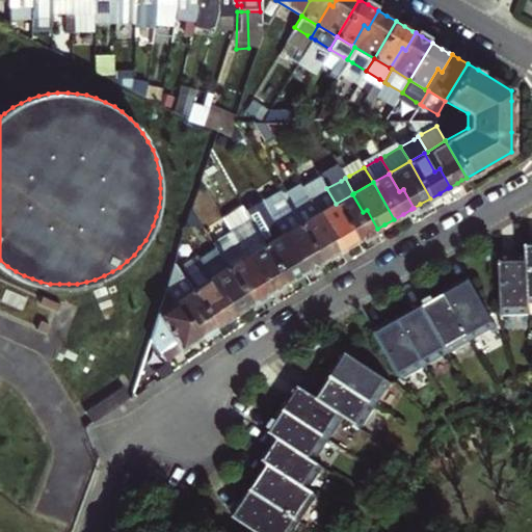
[(459,188),(457,183),(450,187),(452,192),(459,188)]
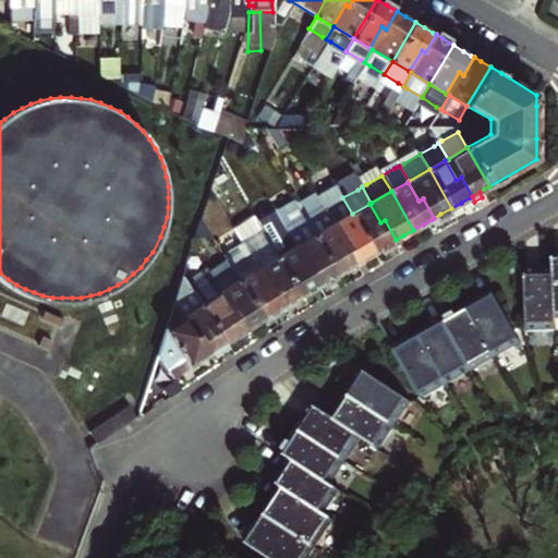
[(352,214),(342,197),(328,206),(325,208),(334,223),(336,222),(352,214)]
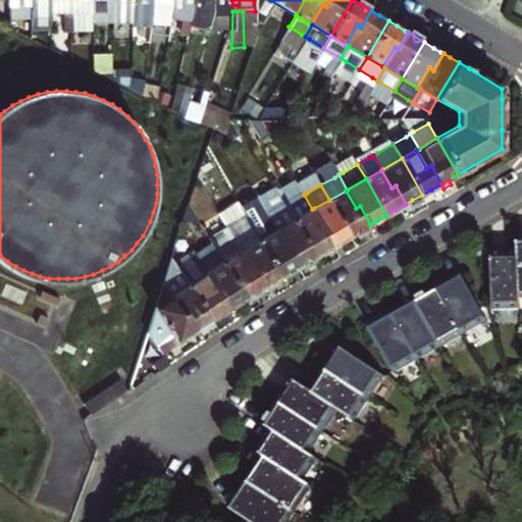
[(370,224),(360,206),(356,208),(346,191),(329,200),(350,237),(359,230),(368,225),(370,224)]
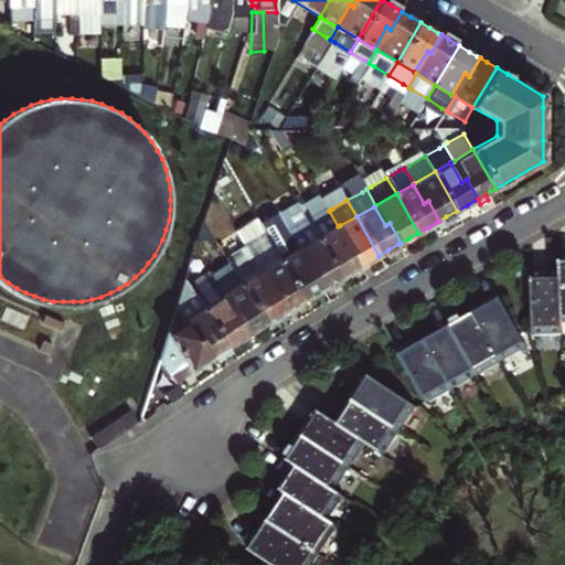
[(338,226),(329,211),(324,213),(309,222),(318,238),(338,226)]
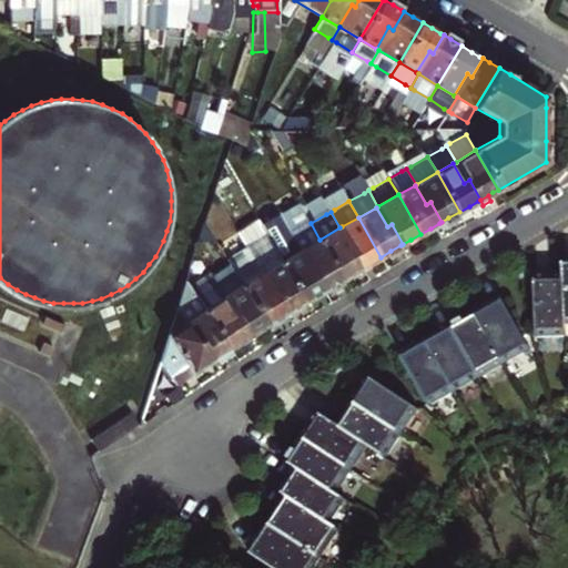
[(381,257),(358,217),(342,226),(353,246),(348,249),(359,269),(363,267),(371,263),(381,257)]
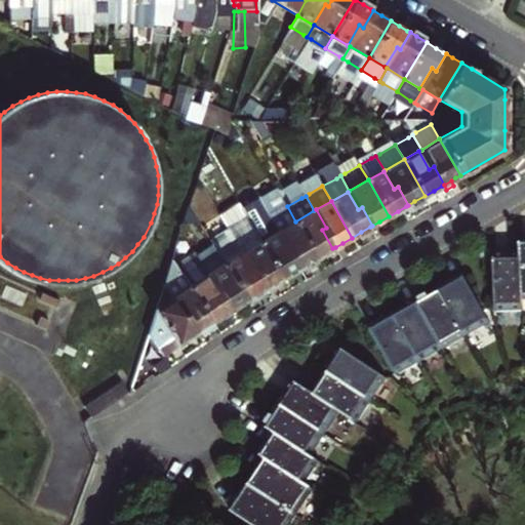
[(287,206),(275,213),(269,216),(277,232),(280,231),(295,221),(287,206)]
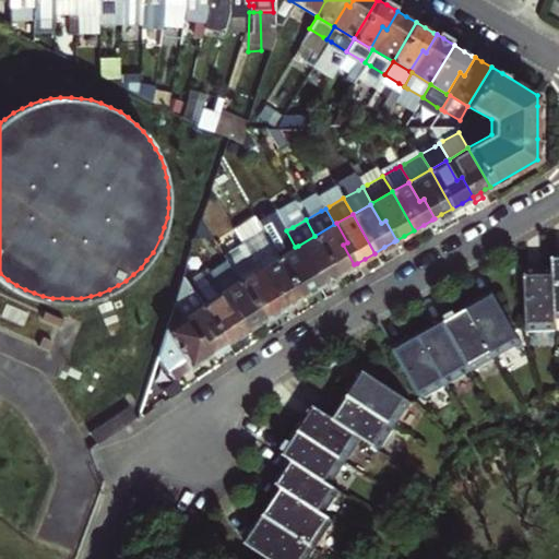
[(286,230),(293,227),(289,222),(283,225),(286,230)]
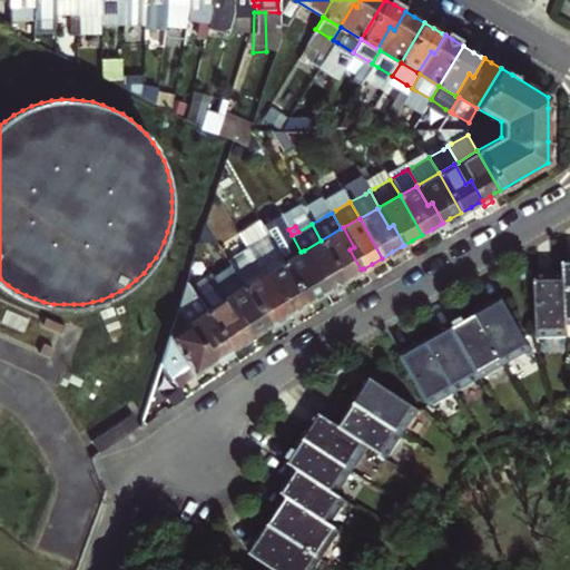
[(350,249),(354,247),(343,227),(341,228),(321,241),(344,279),(353,275),(361,269),(350,249)]
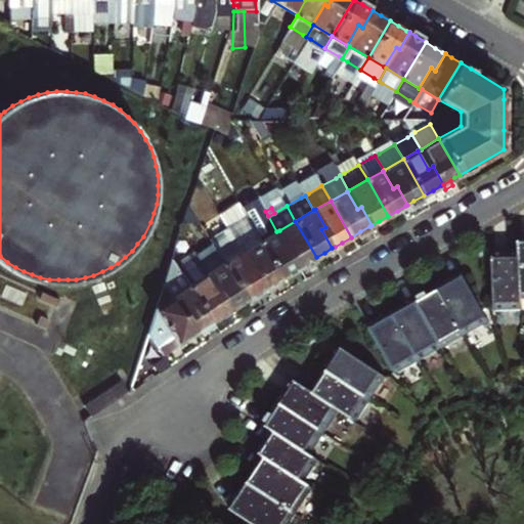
[(276,231),(268,216),(264,219),(251,226),(260,242),(276,231)]
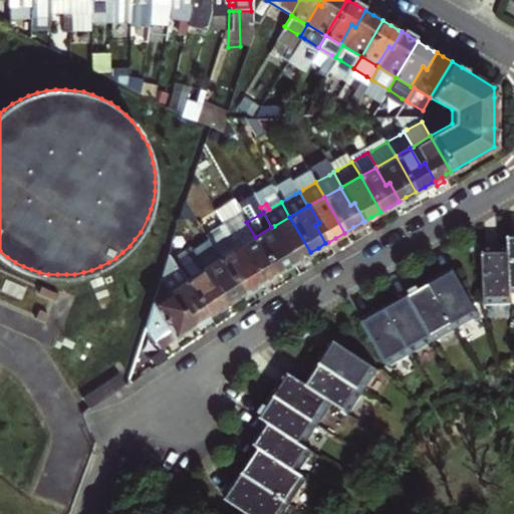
[(289,217),(274,226),(284,243),(280,245),(290,264),(293,262),(300,258),(310,252),(289,217)]
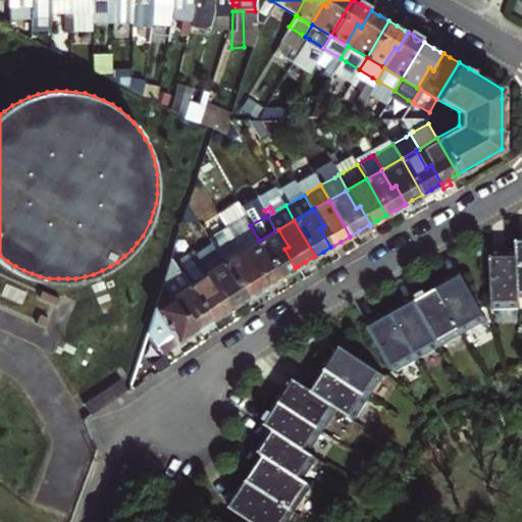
[(259,241),(250,225),(238,233),(232,237),(241,252),(244,250),(259,241)]
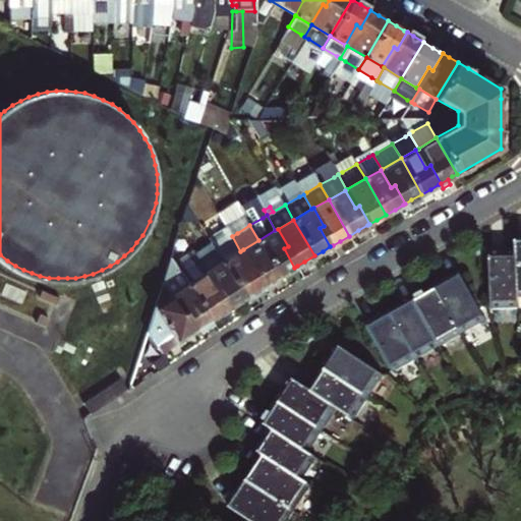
[(232,236),(237,233),(234,227),(228,231),(232,236)]
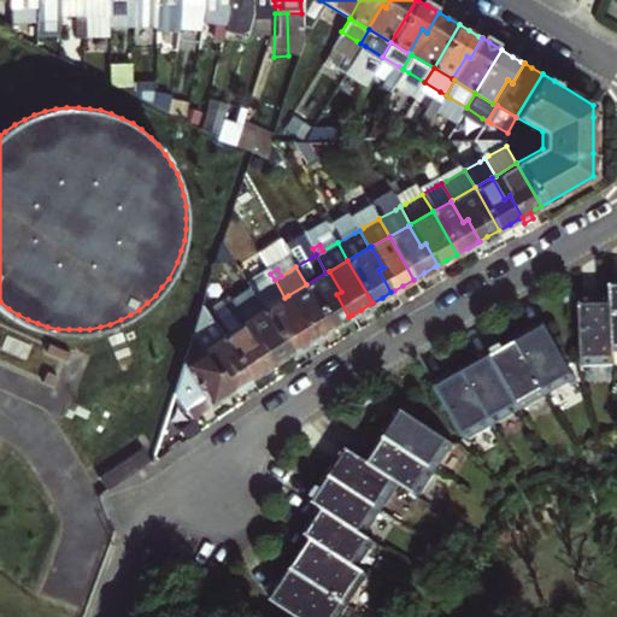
[(341,292),(329,271),(325,272),(306,285),(331,327),(340,322),(348,317),(336,294),(341,292)]
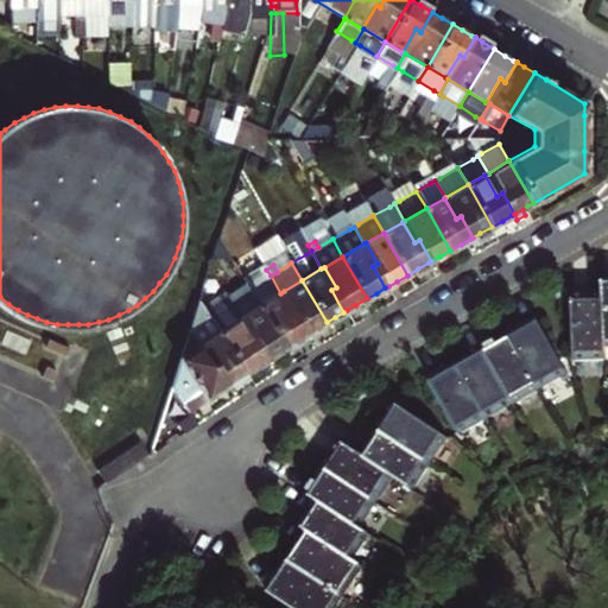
[(327,322),(302,280),(284,291),(296,310),(290,314),(303,336),(305,334),(315,329),(327,322)]
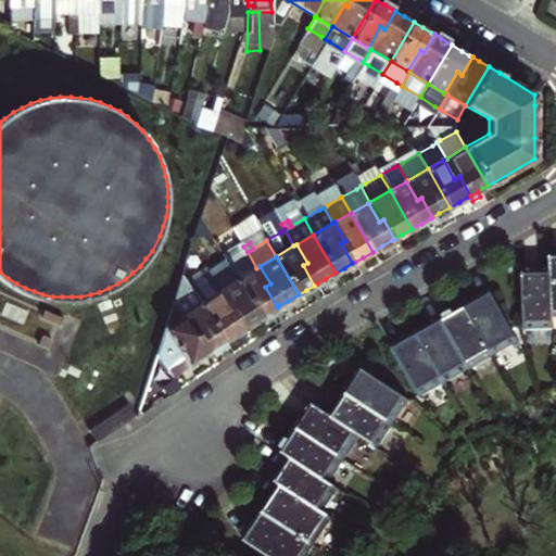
[(214,273),(209,276),(219,292),(223,290),(237,280),(227,265),(214,273)]
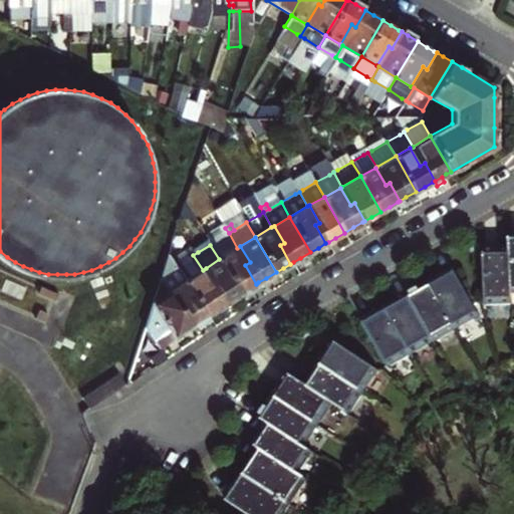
[(250,288),(256,284),(245,265),(250,262),(240,246),(237,248),(219,259),(241,294),(250,288)]
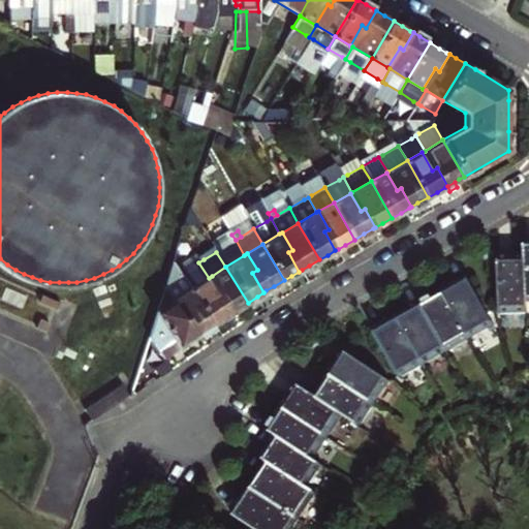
[(498,257),(498,313),(527,312),(526,303),(525,255),(512,256),(498,257)]
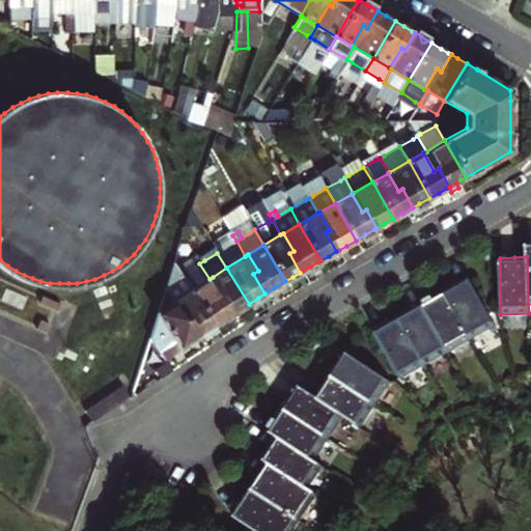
[(193,290),(210,279),(199,263),(196,266),(183,274),(193,290)]
